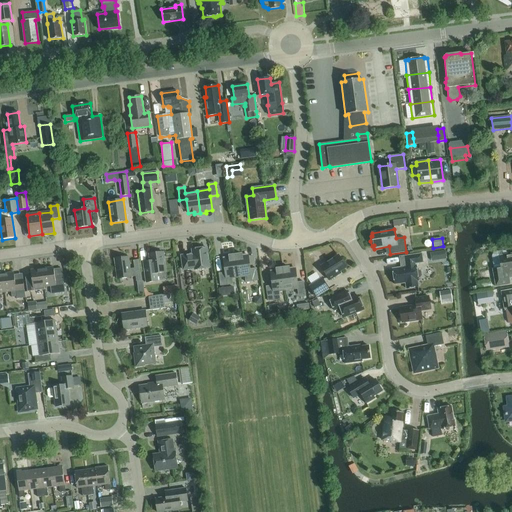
[(194,270),(209,268),(206,248),(192,250),(192,254),(181,256),(183,270),(194,268),(194,270)]
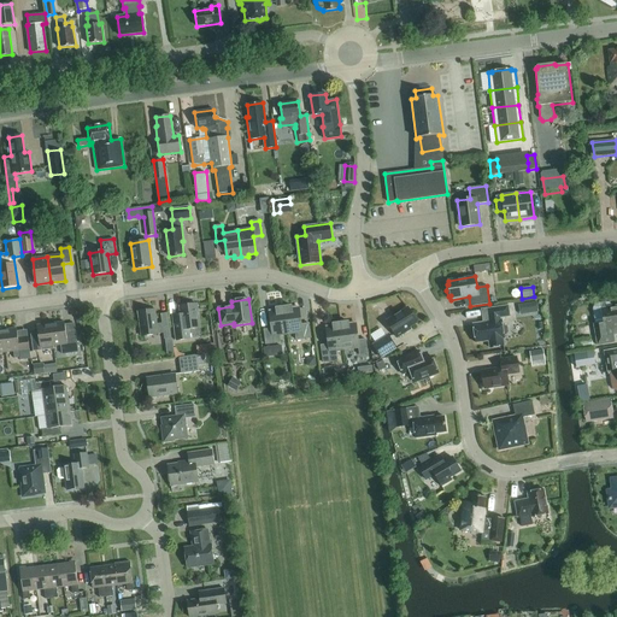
[(518,303),(519,313),(536,311),(535,301),(518,303)]
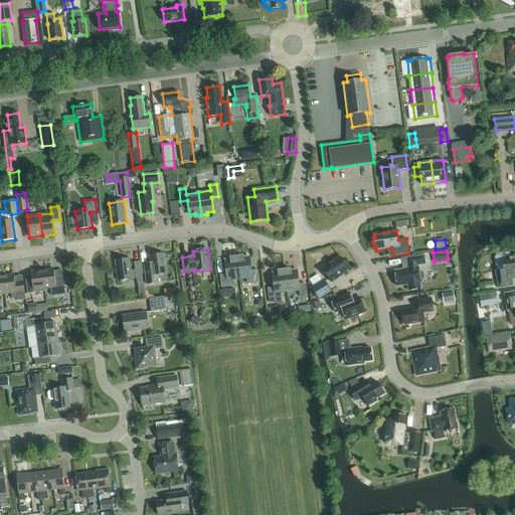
[(514,255),(511,256),(510,254),(508,252),(505,252),(499,253),(497,254),(495,256),(495,260),(497,271),(495,271),(498,289),(513,286),(512,279),(514,279),(514,277),(514,255)]
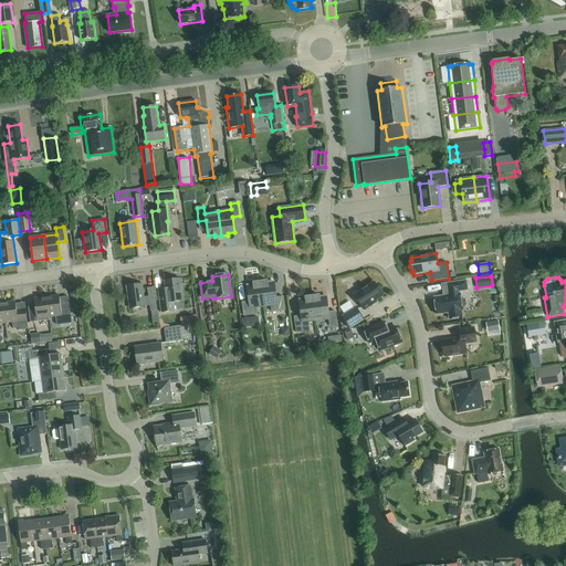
[(180,279),(165,281),(166,289),(158,290),(161,313),(175,311),(174,302),(184,301),(180,279)]
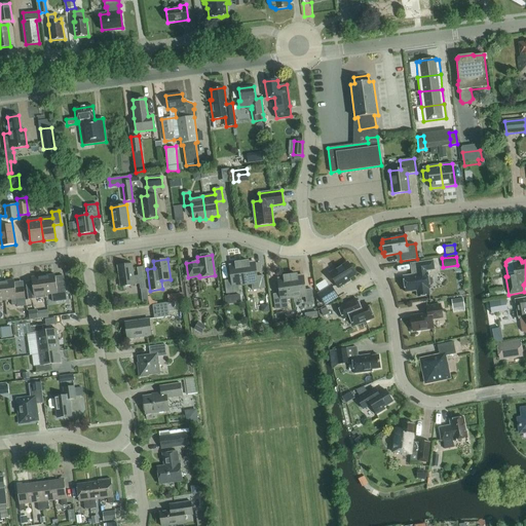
[(241,262),(245,285),(252,284),(253,290),(265,289),(263,275),(257,276),(255,262),(249,263),(248,261),(241,262)]
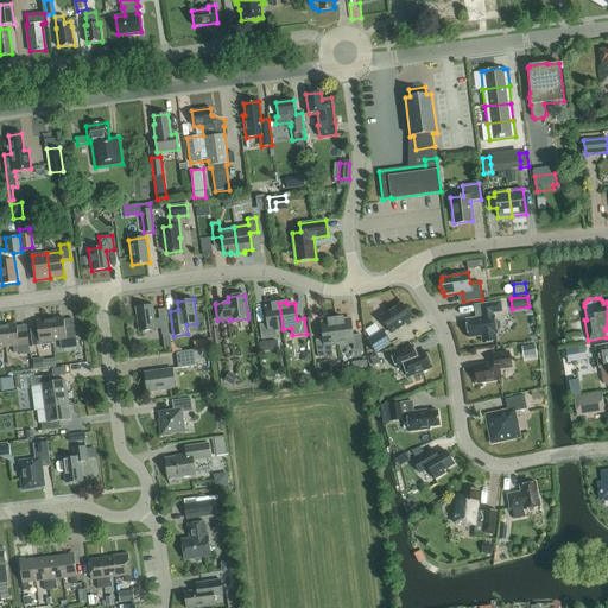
[(493,314),(502,311),(500,302),(481,304),(482,314),(480,314),(476,318),(466,320),(468,337),(481,336),(482,343),(496,341),(495,334),(496,334),(496,330),(499,329),(500,328),(499,323),(498,321),(495,321),(494,316),(493,316),(493,314)]
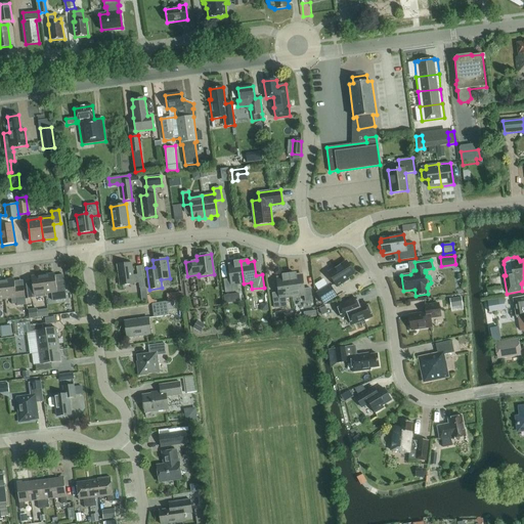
[(237,285),(244,284),(241,261),(234,262),(234,264),(228,265),(230,279),(224,280),(226,293),(237,291),(237,285)]
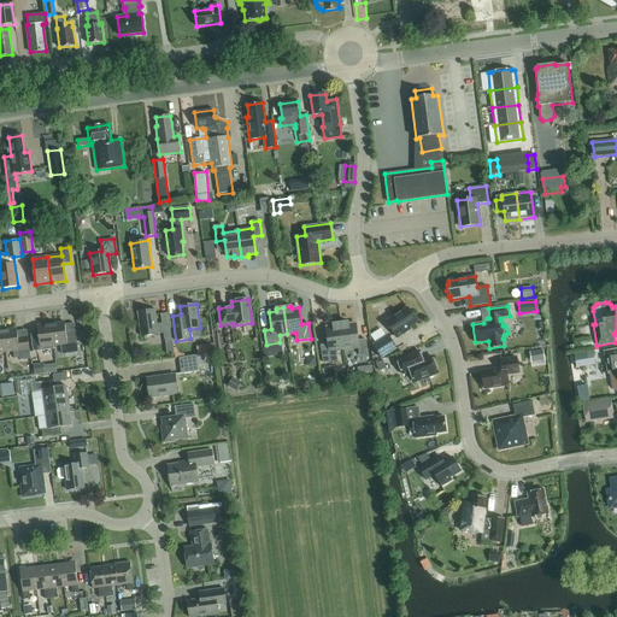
[(387,322),(397,338),(405,333),(404,330),(417,322),(409,307),(387,322)]
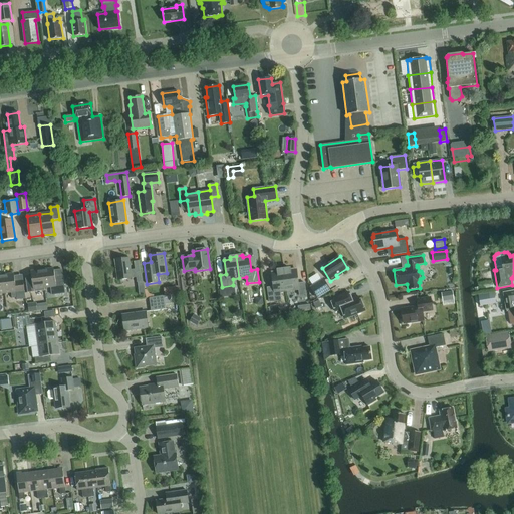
[(132,278),(136,277),(137,283),(143,282),(142,272),(136,273),(135,269),(131,269),(129,258),(114,260),(117,280),(132,278)]
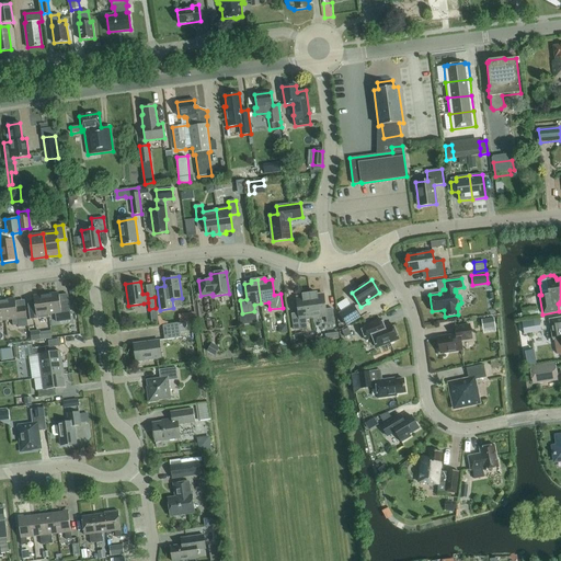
[(58,293),(46,295),(48,315),(55,313),(57,322),(71,320),(69,302),(60,304),(58,293)]
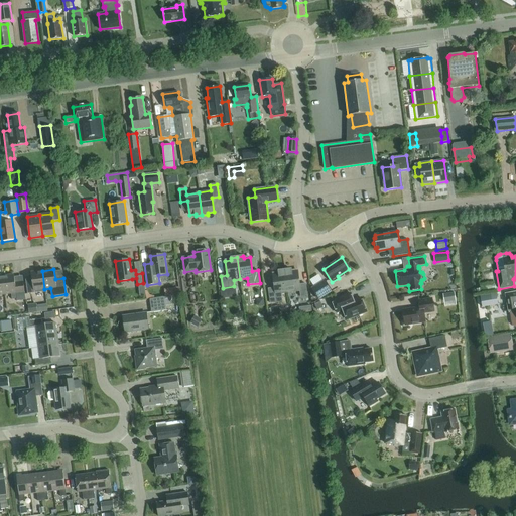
[(291,269),(284,270),(287,292),(299,291),(300,297),(307,296),(305,284),(299,284),(297,270),(291,271),(291,269)]
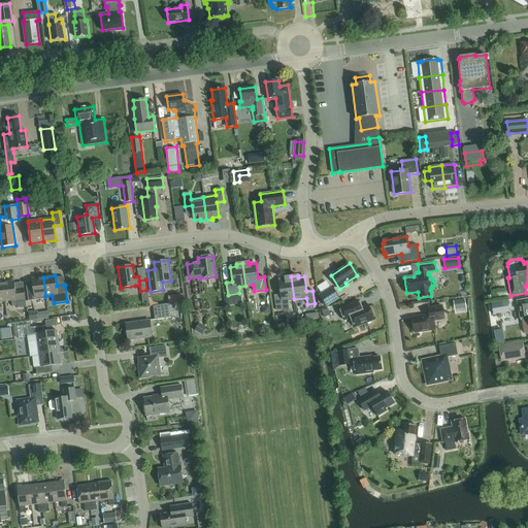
[(294,299),(291,276),(285,277),(285,279),(278,281),(281,295),(274,296),(276,310),(289,308),(288,300),(294,299)]
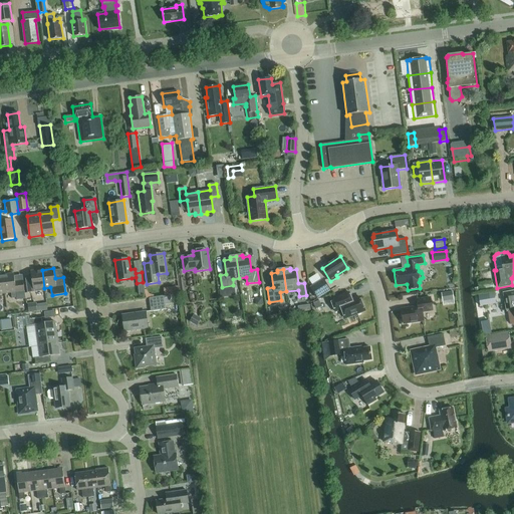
[(33,290),(44,288),(42,270),(31,271),(31,277),(25,278),(27,293),(34,292),(33,290)]
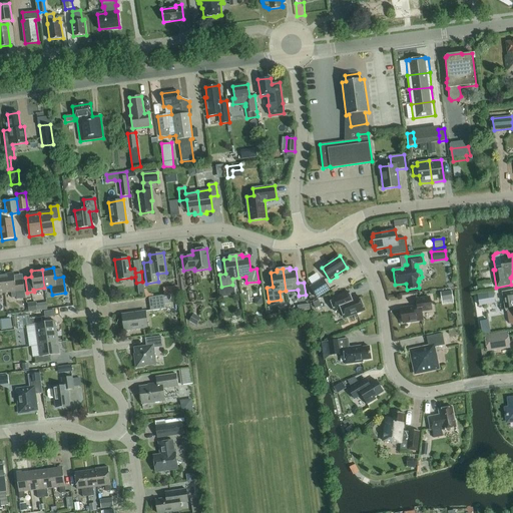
[(311,283),(320,279),(317,273),(308,277),(311,283)]
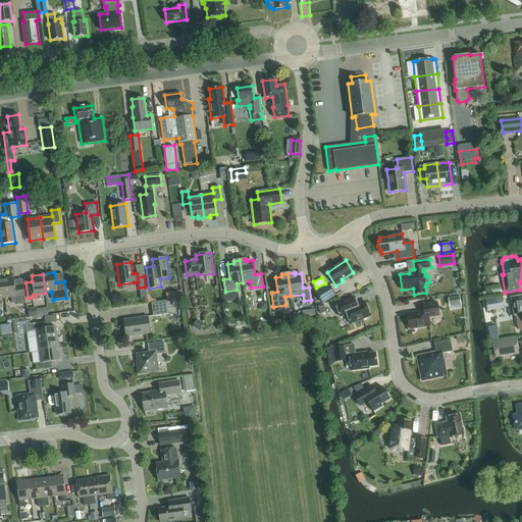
[(14,278),(2,279),(5,298),(11,298),(12,304),(16,303),(17,305),(25,304),(23,285),(15,286),(14,278)]
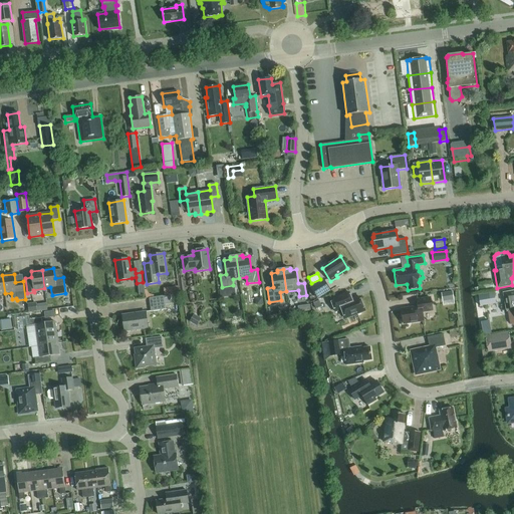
[(323,278),(310,286),(317,298),(330,290),(323,278)]
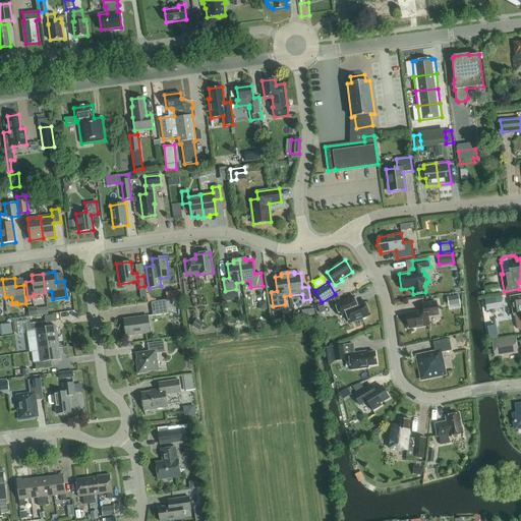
[(170,291),(171,298),(181,297),(180,289),(170,291)]
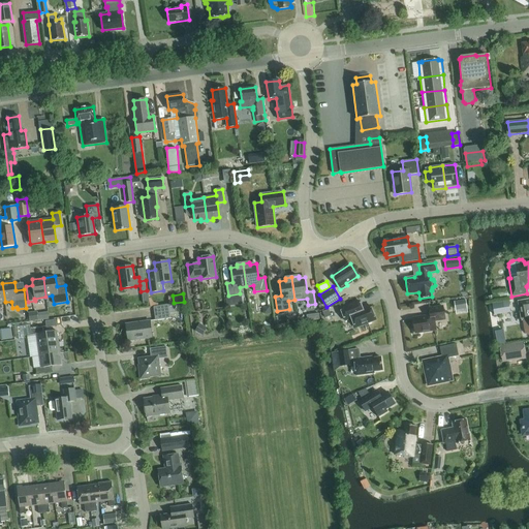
[(235,297),(226,298),(227,305),(235,305),(235,297)]
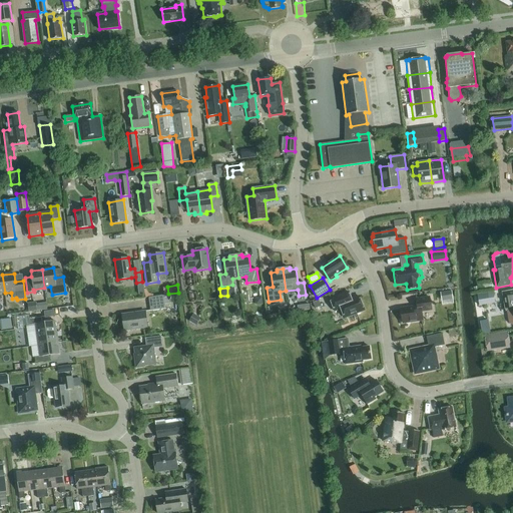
[(512,290),(502,293),(505,310),(506,310),(508,321),(509,323),(512,325),(512,324),(512,290)]
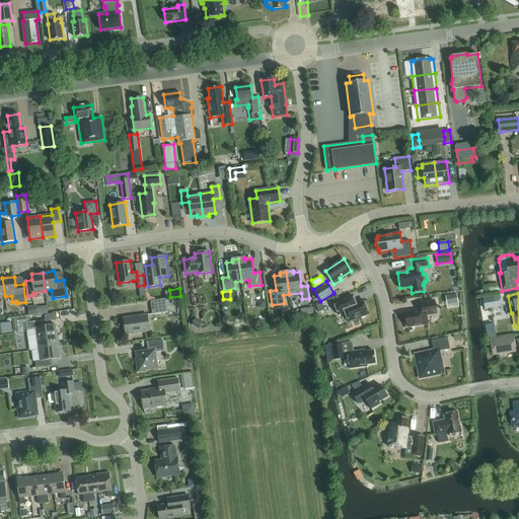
[(457,294),(445,296),(446,304),(458,303),(457,294)]
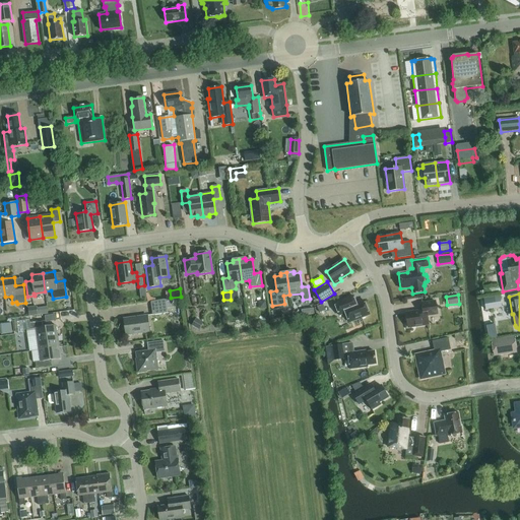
[(334,303),(338,311),(339,316),(345,314),(349,322),(369,315),(364,301),(354,304),(351,297),(334,303)]
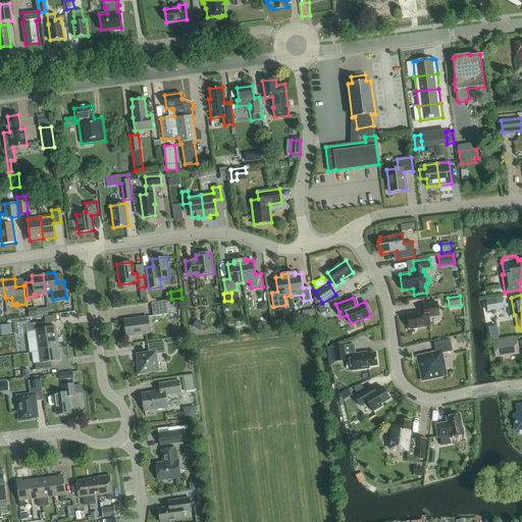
[(502,298),(486,301),(487,310),(504,308),(502,298)]
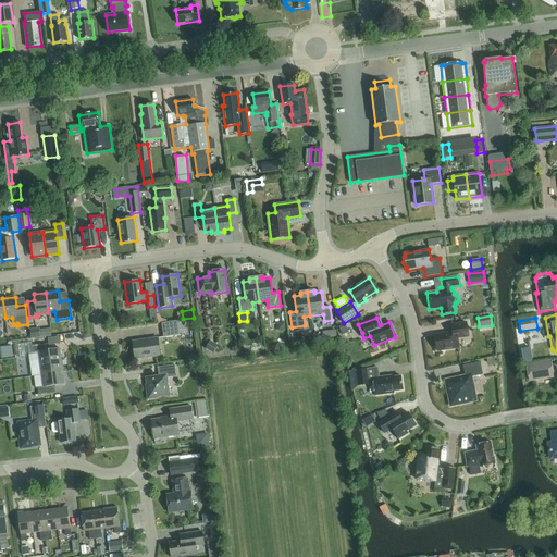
[(177,321),(161,323),(163,336),(178,335),(177,321)]
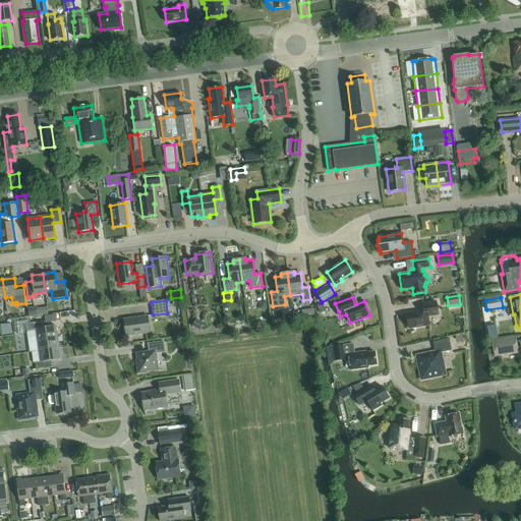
[(259,309),(267,308),(266,301),(258,302),(259,309)]
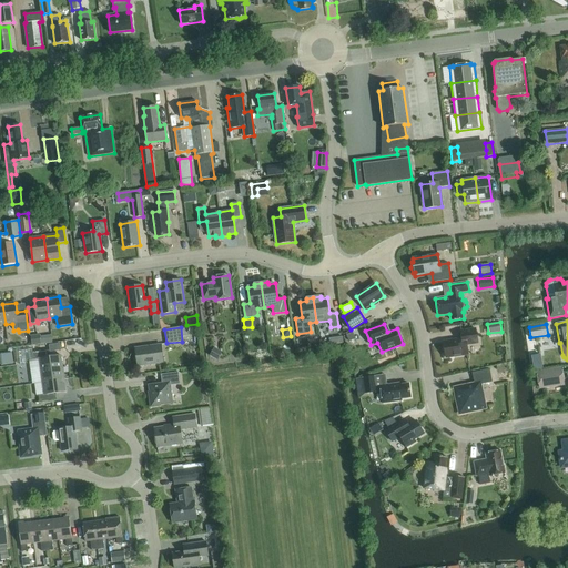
[(445,357),(468,354),(466,344),(477,343),(476,330),(460,332),(462,340),(443,342),(445,357)]
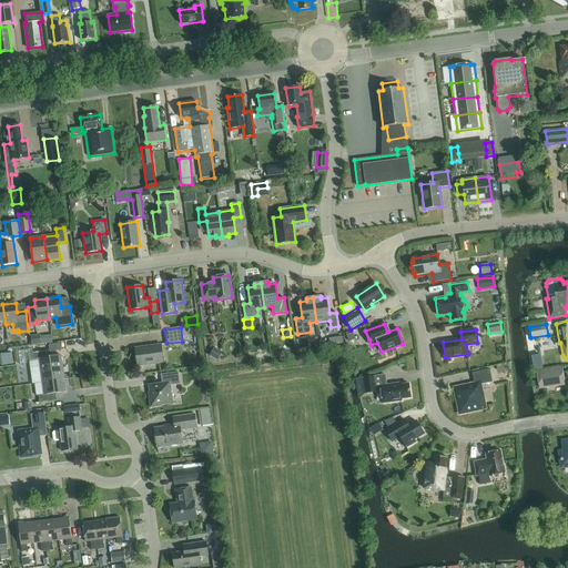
[(39,334),(31,335),(32,345),(40,344),(39,334)]
